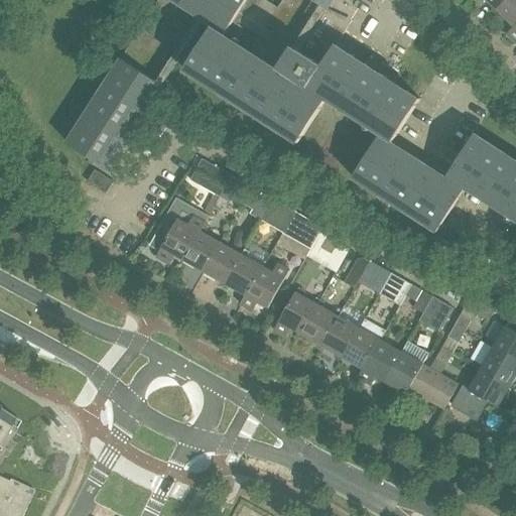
[(283,0),(278,8),(265,0),(174,0),(200,16),(198,18),(169,0),(159,0),(125,53),(114,72),(117,74),(102,97),(98,95),(86,114),(90,116),(83,127),(79,125),(68,143),(104,166),(109,169),(163,86),(164,86),(207,20),(215,25),(210,33),(185,70),(198,78),(201,75),(224,90),(222,93),(241,105),(243,102),(254,109),(252,112),(270,124),(272,121),(283,128),(281,131),(299,143),(303,136),(323,106),(328,98),(382,133),(354,177),(366,186),(368,182),(392,198),(390,202),(408,214),(411,210),(421,217),(419,221),(437,232),(441,225),(461,196),(466,187),(494,206),(500,210),(515,220),(515,169),(471,141),(448,174),(395,139),(397,136),(416,106),(421,99),(408,92),(406,95),(382,79),(384,76),(366,63),(362,71),(334,52),(338,47),(339,47),(340,46),(337,44),(350,24),(328,10),(329,8),(328,7),(332,0),(283,0)]
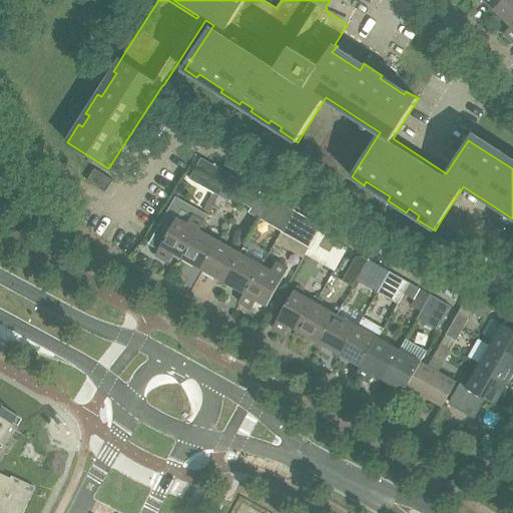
[(484,0),(495,11),(505,0),(484,0)]
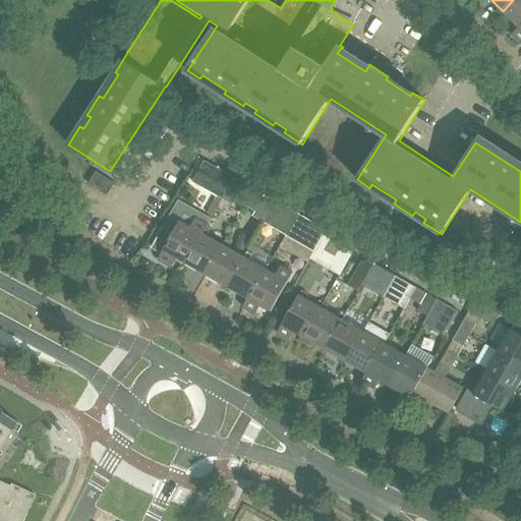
[(512,35),(513,36),(520,26),(520,0),(513,0),(503,11),(519,27),(512,35)]
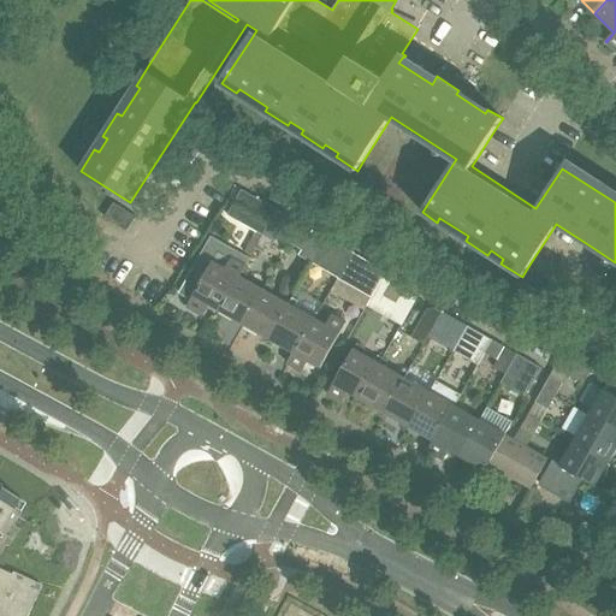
[(277,209),(242,190),(227,215),(262,235),(277,209)]
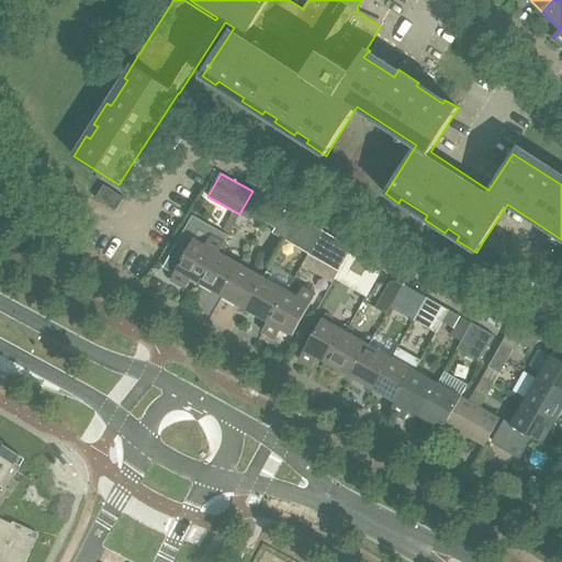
[(96,199),(116,212),(124,198),(104,184),(96,199)]
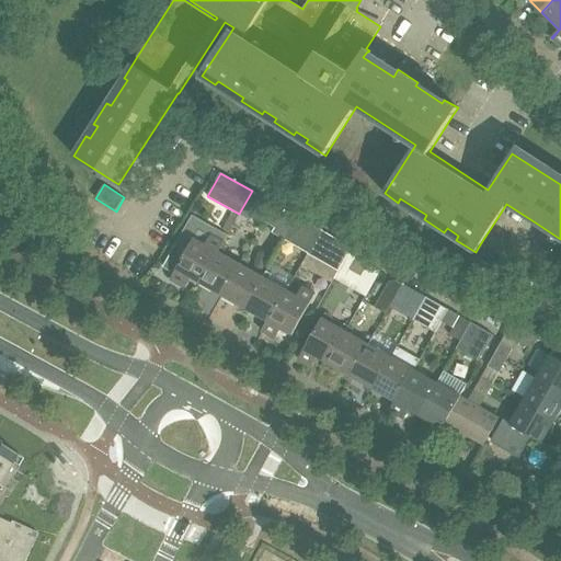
[(264,197),(252,191),(239,214),(251,221),(254,216),(264,221),(271,209),(261,204),(264,197)]
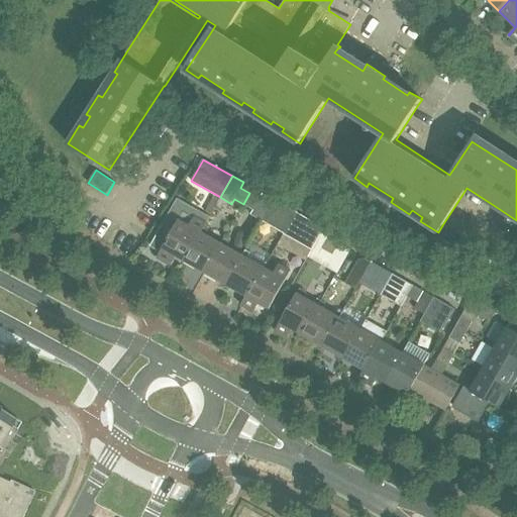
[(260,199),(249,193),(243,204),(253,210),(251,214),(263,221),(263,220),(275,199),(264,193),(260,199)]
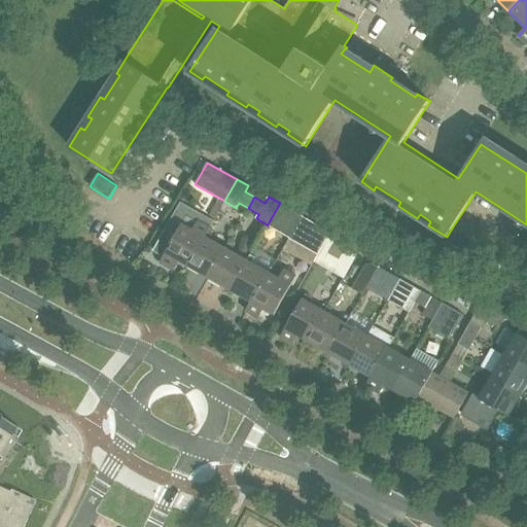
[(297,221),(301,216),(280,203),(268,224),(289,237),(291,233),(297,221)]
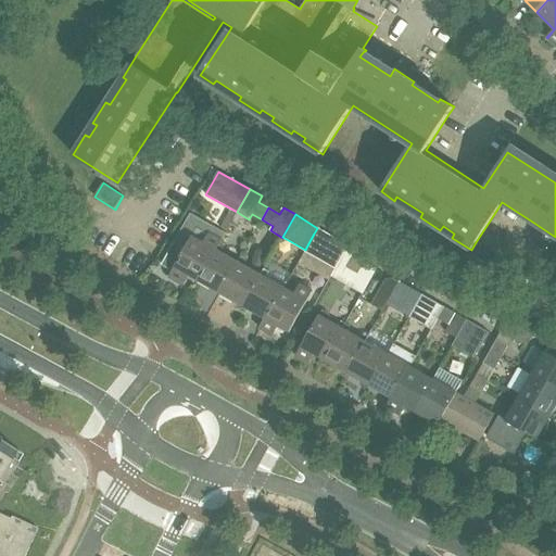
[(187,275),(198,281),(219,243),(222,239),(190,222),(177,244),(185,249),(168,277),(181,285),(187,275)]
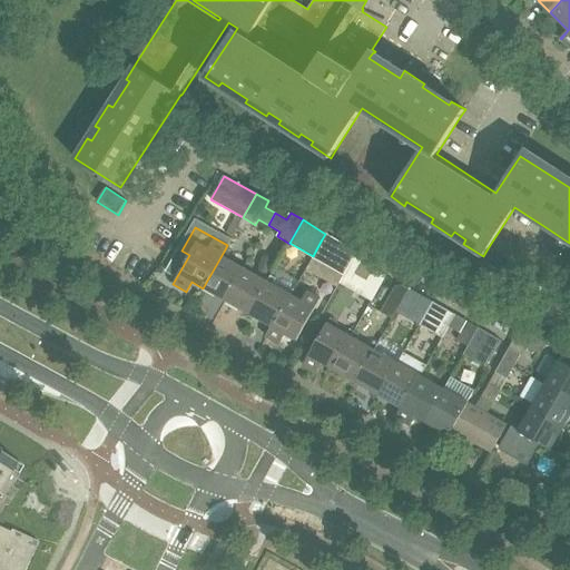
[(323,264),(343,276),(354,258),(344,253),(349,246),(336,239),(333,246),(322,239),(315,252),(326,258),(323,264)]
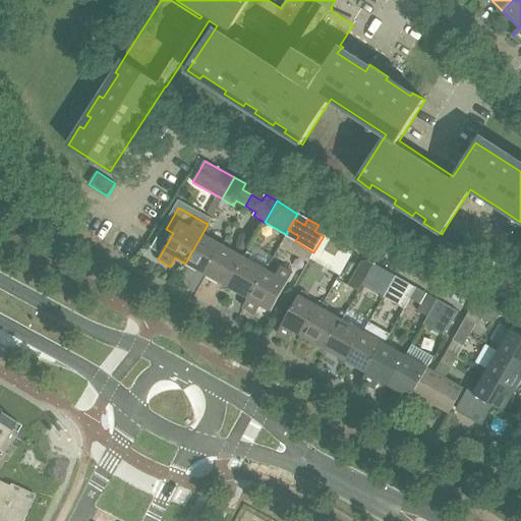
[(210,231),(206,228),(185,264),(207,275),(223,246),(209,238),(210,237),(207,235),(210,231)]
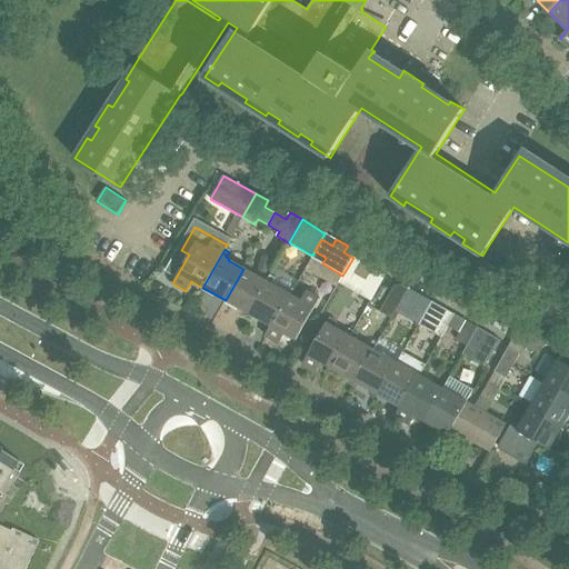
[(361,262),(353,258),(342,276),(351,280),(355,275),(366,280),(372,269),(361,262)]
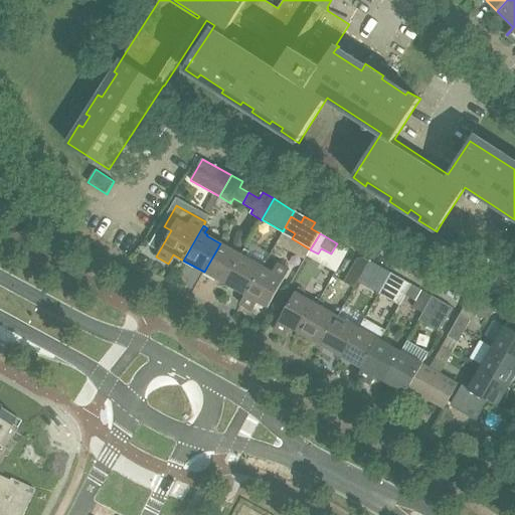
[(223,238),(220,243),(204,272),(224,284),(241,254),(224,245),(227,240),(223,238)]
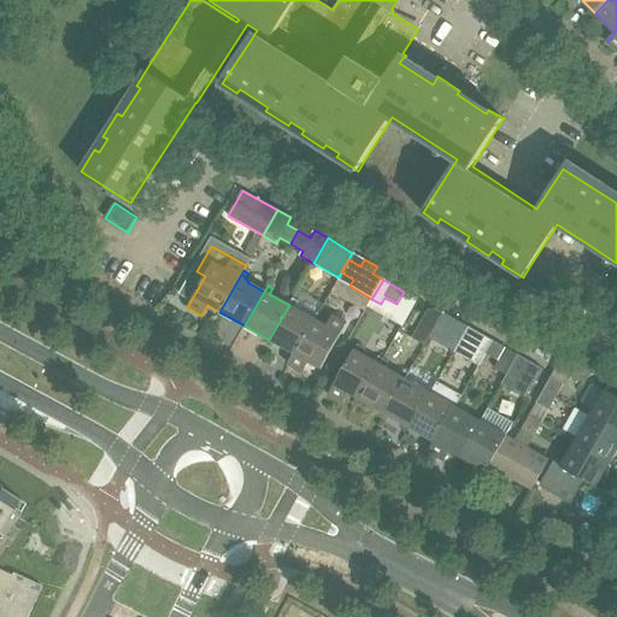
[(292,300),(289,305),(269,340),(294,353),(287,364),(289,365),(315,319),(294,309),(298,303),(292,300)]
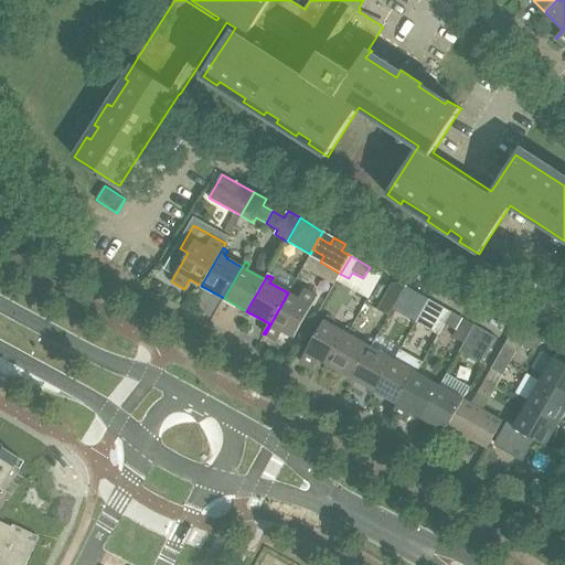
[(395,305),(402,292),(391,286),(384,298),(395,305)]
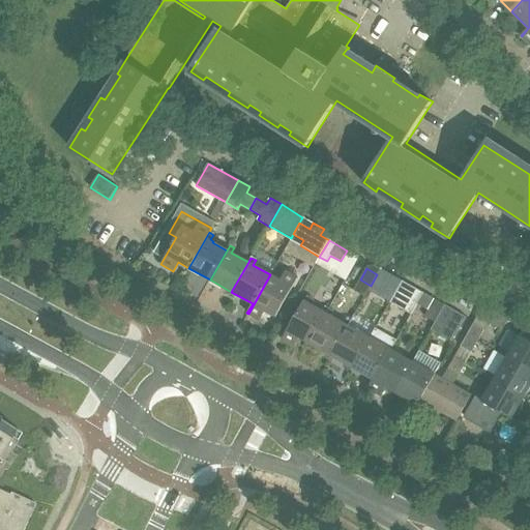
[(281,281),(270,274),(248,314),(260,321),(265,312),(275,317),(297,278),(286,271),(281,281)]
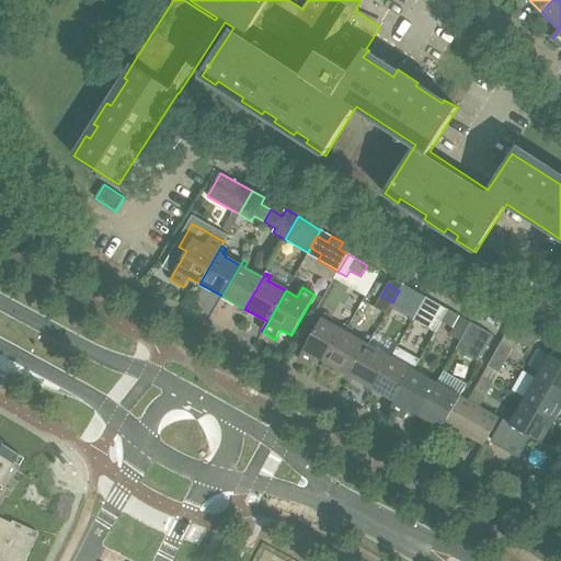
[(410,297),(399,290),(392,302),(403,308),(410,297)]
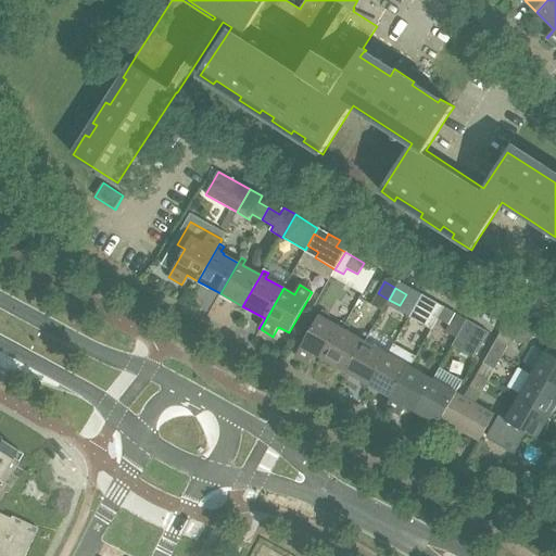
[(427,313),(438,319),(444,307),(433,301),(427,313)]
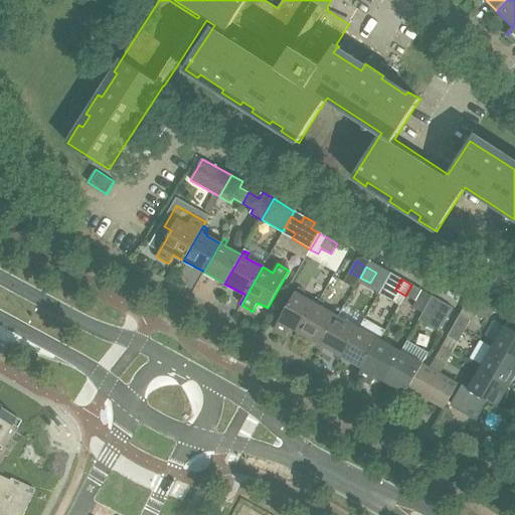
[(421,291),(411,285),(405,296),(415,301),(421,291)]
